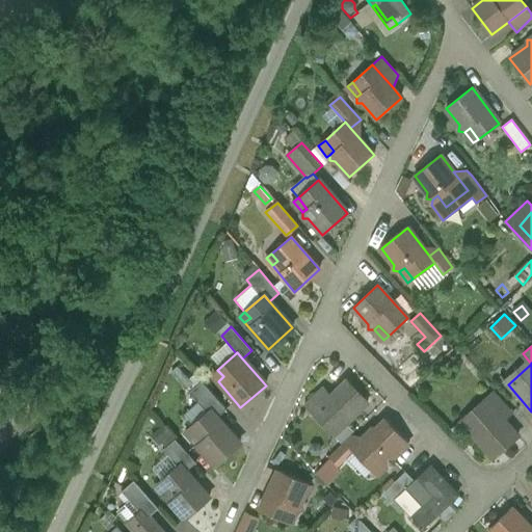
[(223,376),(217,370),(212,374),(218,381),(223,376)]
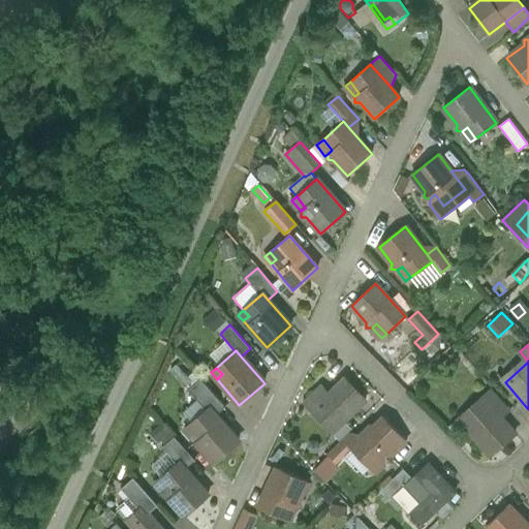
[(330,394),(317,405),(338,427),(366,400),(345,378),(330,394)]
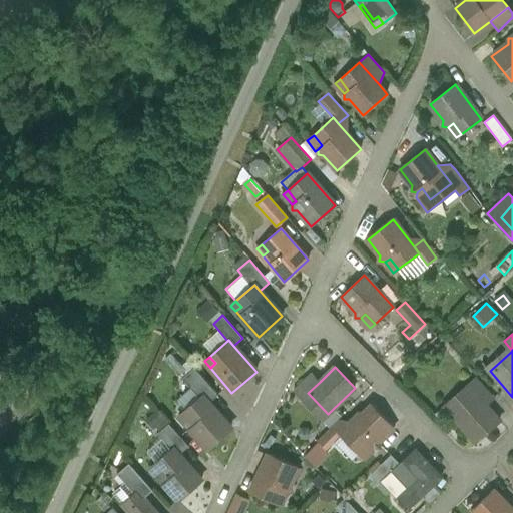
[(203,396),(208,403),(217,394),(194,368),(182,378),(200,399),(203,396)]
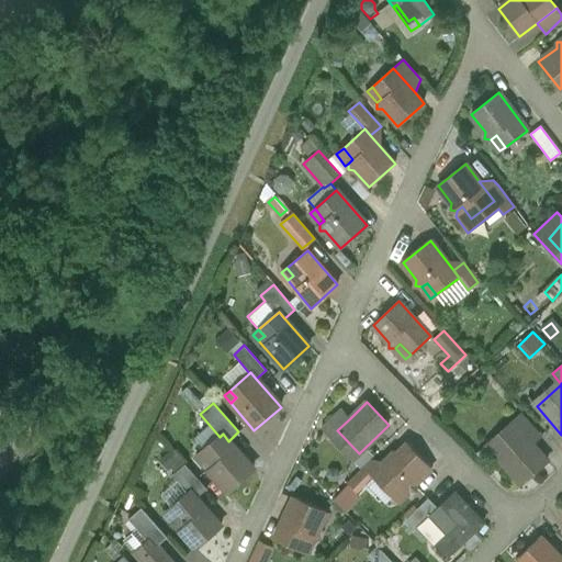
[(337,430),(350,418),(341,408),(321,428),(352,460),(359,453),(337,430)]
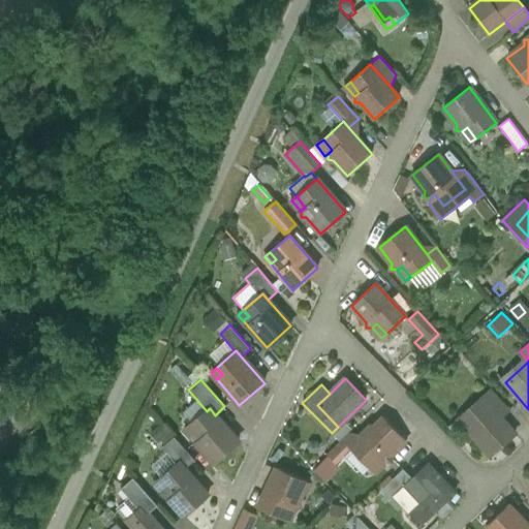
[(483,397),(502,419),(510,411),(490,389),(480,396),(483,397)]
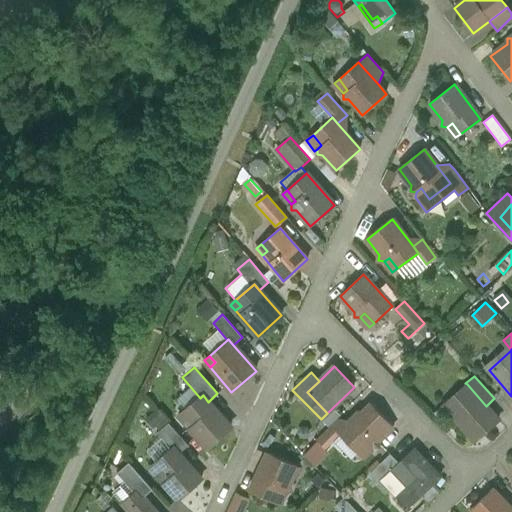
[(443,405),(475,441),(498,421),(486,406),(467,384),(443,405)]
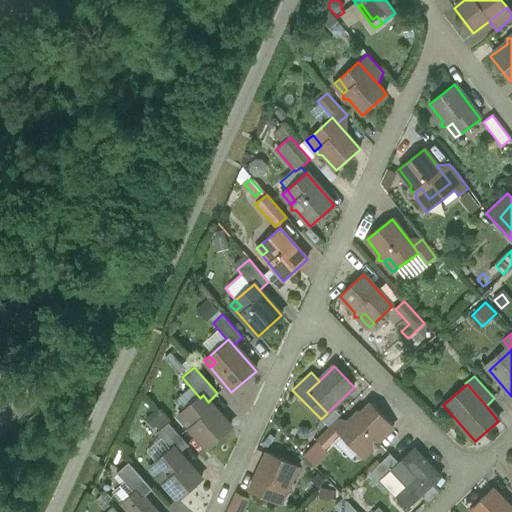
[(185,423),(206,448),(230,427),(208,402),(203,395),(200,398),(184,412),(190,418),(185,423)]
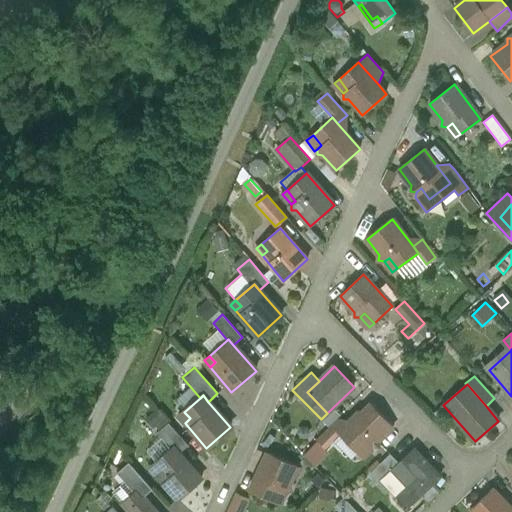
[(346,427),(342,431),(343,432),(361,450),(368,443),(372,447),(378,447),(378,441),(393,427),(371,403),(346,427)]
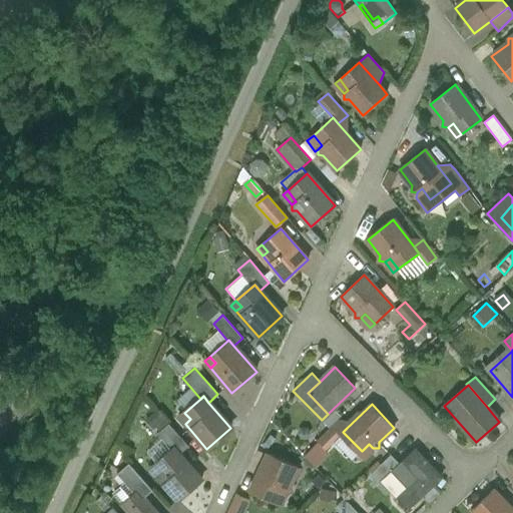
[(190,419),(184,413),(178,417),(185,424),(190,419)]
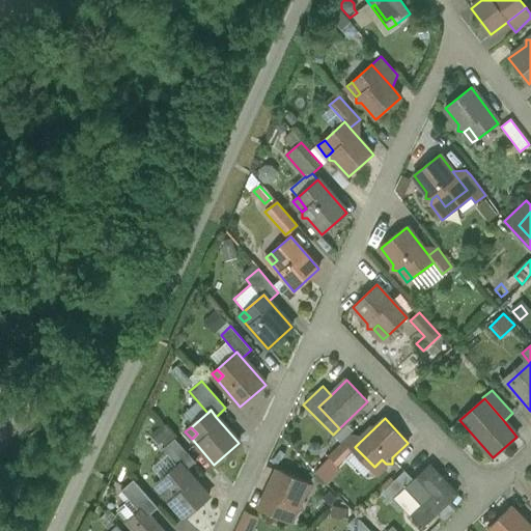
[(355,447),(359,443),(351,435),(328,456),(337,466),(356,448),(355,447)]
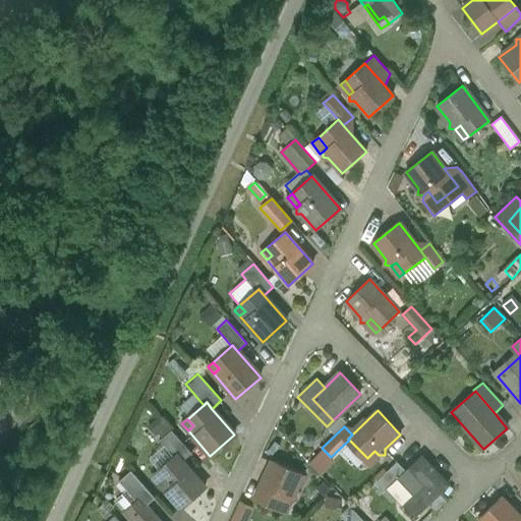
[(177,455),(182,461),(191,453),(172,430),(160,441),(175,457),(177,455)]
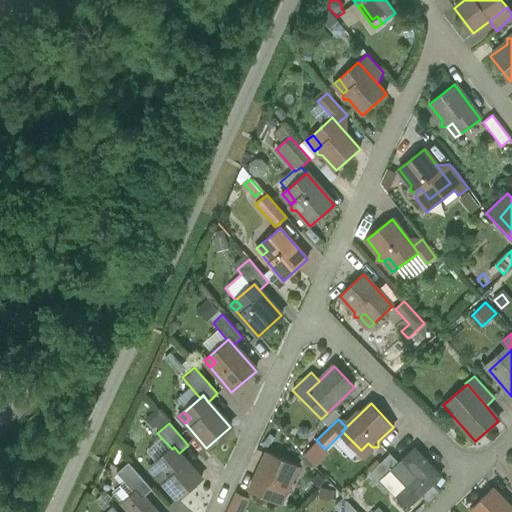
[(156,475),(177,500),(201,479),(179,453),(174,447),(172,449),(155,464),(161,471),(156,475)]
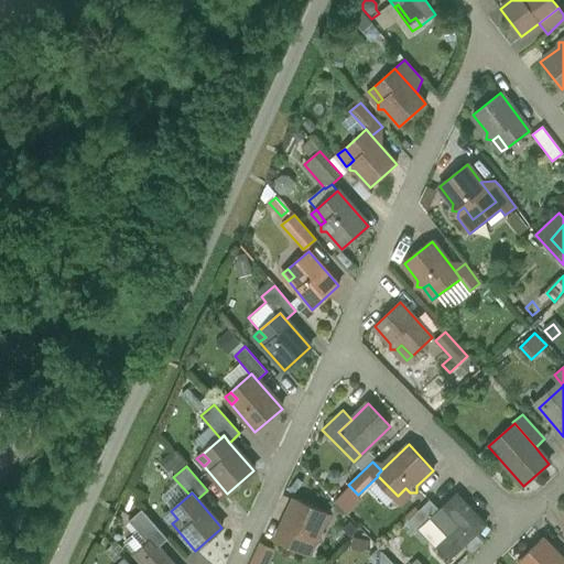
[(485,525),(457,496),(444,508),(461,525),(448,538),(440,545),(451,557),(485,525)]
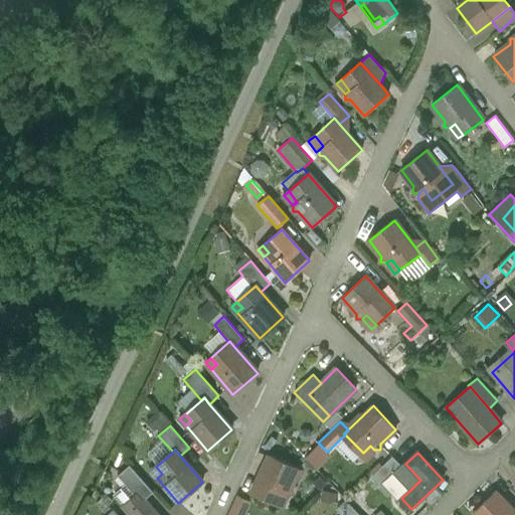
[(299,469),(270,456),(251,494),(275,505),(282,492),(287,494),(293,492),(291,486),(299,469)]
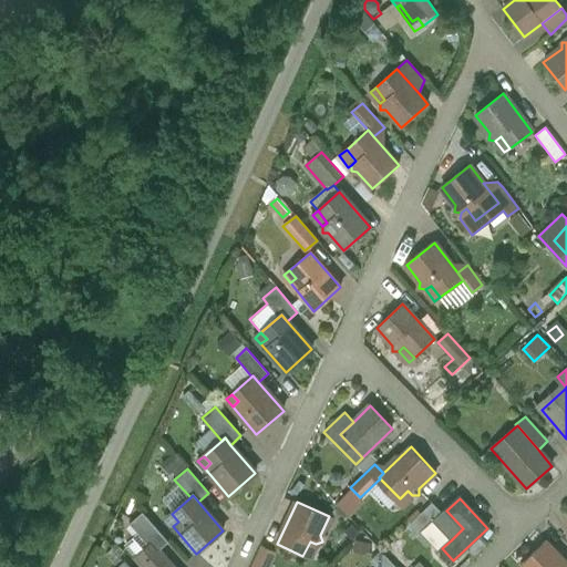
[(418,536),(432,521),(441,513),(432,503),(409,526),(418,536)]
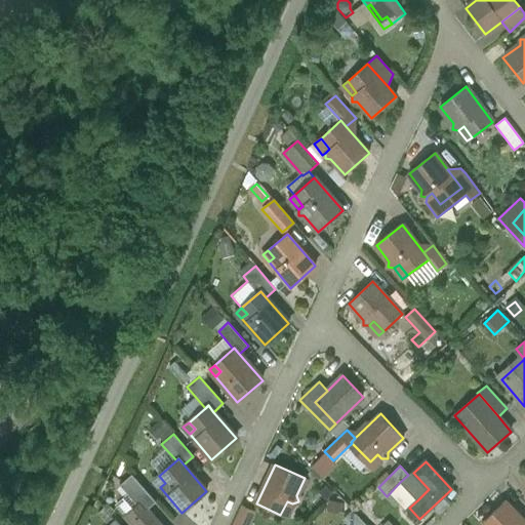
[(400,482),(417,500),(429,489),(413,473),(408,475),(400,482)]
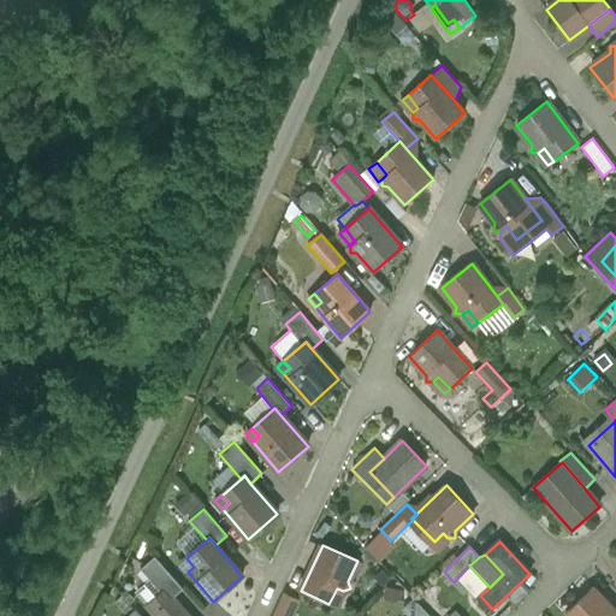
[(165,591),(172,598),(183,588),(155,556),(141,568),(163,593),(165,591)]
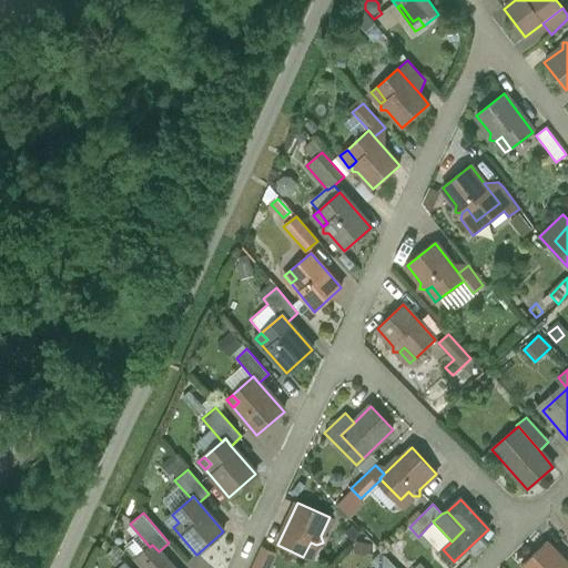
[(179,523),(172,515),(166,519),(173,527),(179,523)]
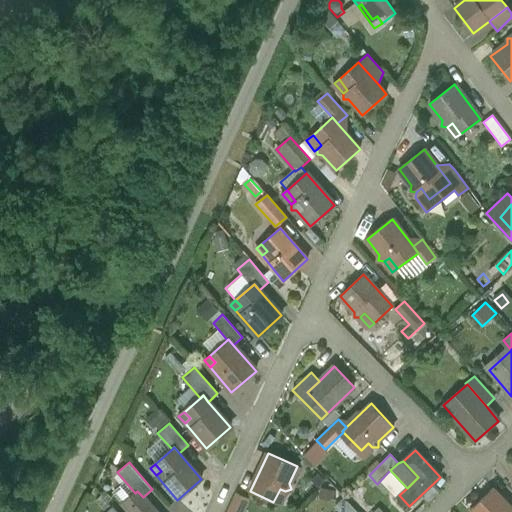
[(279,504),(285,491),(280,489),(273,502),(279,504)]
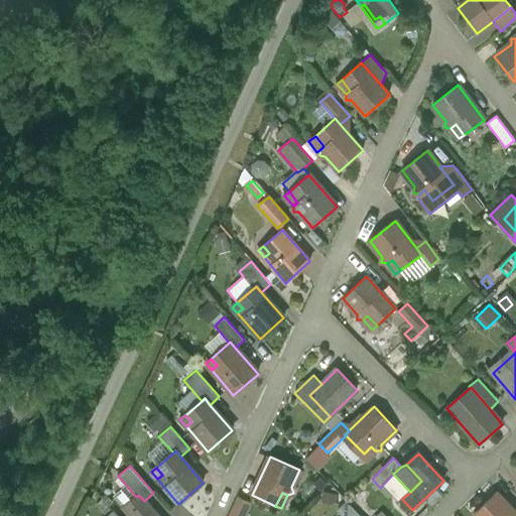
[(515,515),(515,512),(497,493),(474,515),(515,515)]
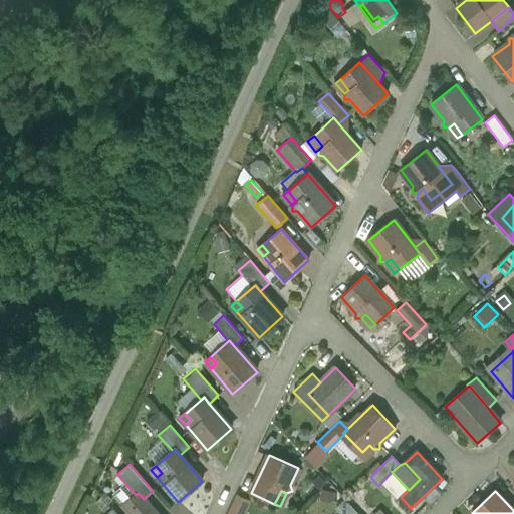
[(123,505),(132,513),(157,513),(144,499),(138,493),(136,495),(123,505)]
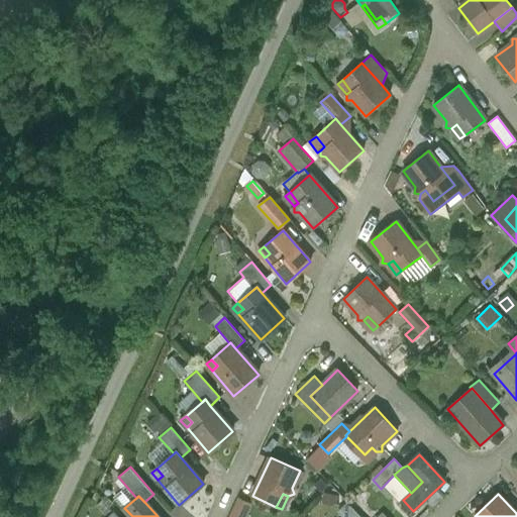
[(229,516),(242,516),(249,504),(238,498),(229,516)]
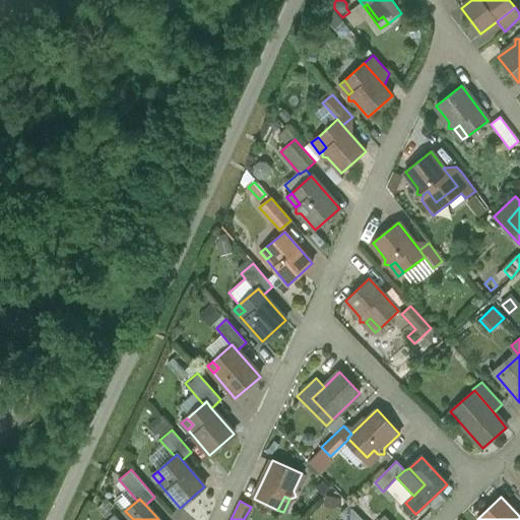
[(362,519),(349,507),(341,516),(345,519),(362,519)]
